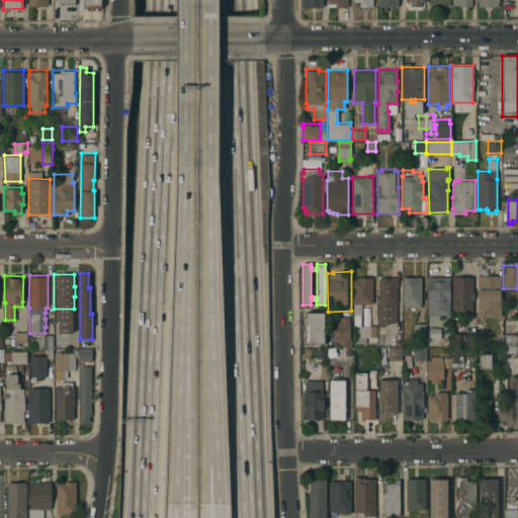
[(428,275),(450,275),(449,315),(428,315),(428,275)]
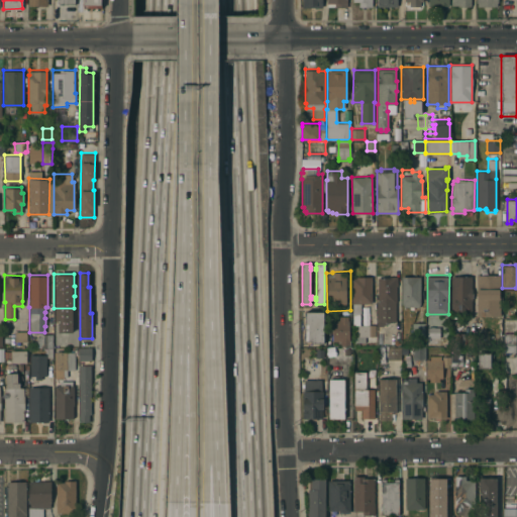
[(477,275),(500,275),(500,315),(477,315),(477,275)]
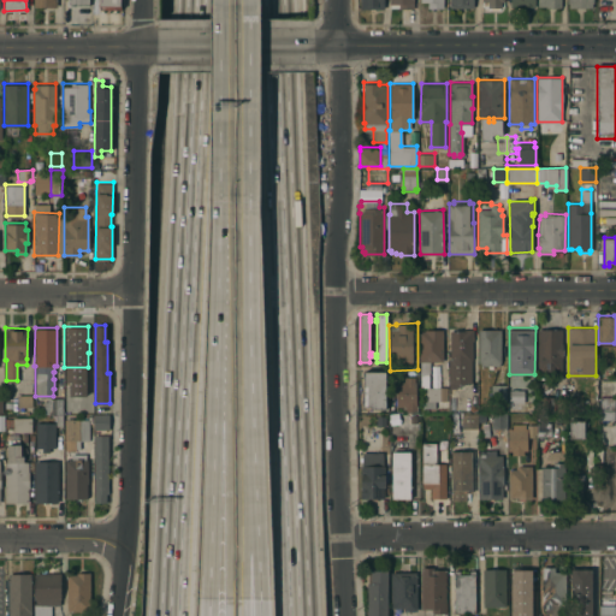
[(443,360),(430,361),(430,372),(428,372),(428,386),(446,386),(446,400),(434,400),(436,408),(422,408),(422,400),(426,400),(426,386),(420,386),(420,330),(425,330),(425,329),(443,329),(443,360)]
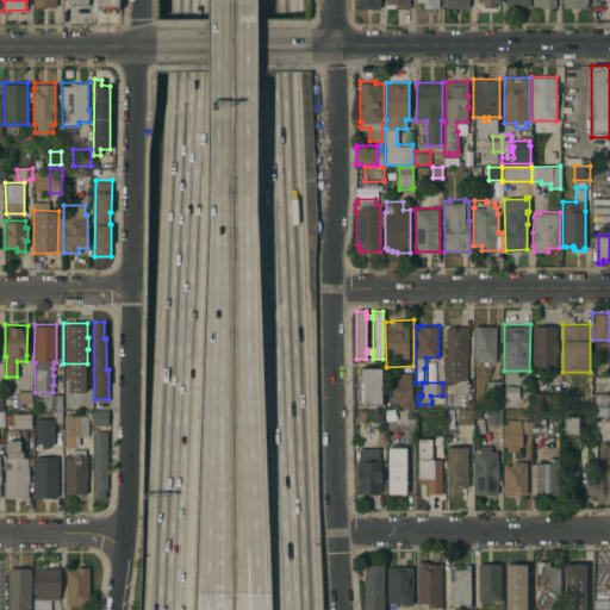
[(443,344),(444,344),(444,327),(459,327),(459,325),(468,325),(470,337),(467,337),(467,358),(458,358),(458,369),(460,369),(460,379),(450,379),(450,384),(443,384),(443,344)]
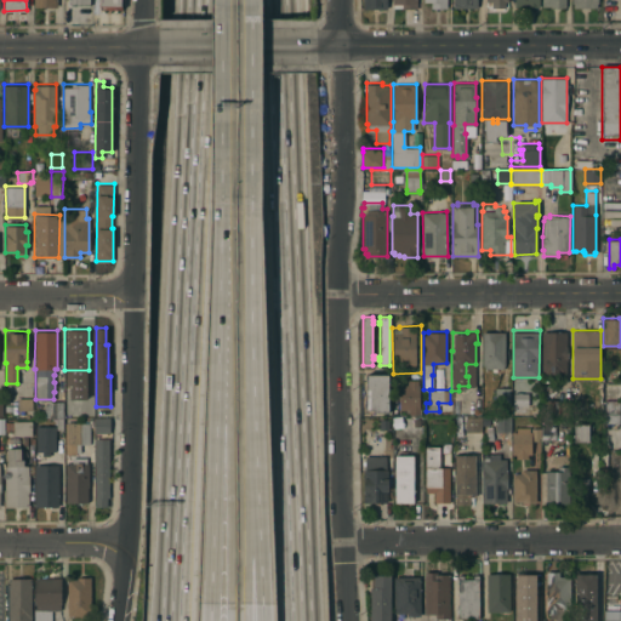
[(482,331),(505,331),(505,364),(503,364),(503,368),(496,368),(496,371),(493,371),(493,368),(484,368),(484,364),(482,364),(482,331)]
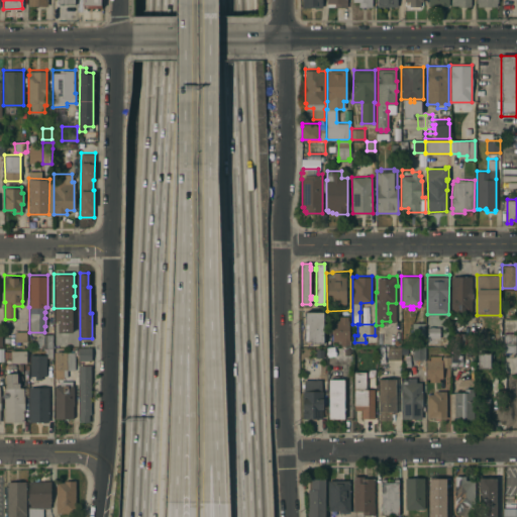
[(472,276),(472,288),(472,300),(472,310),(458,310),(458,311),(450,311),(450,276),(472,276)]
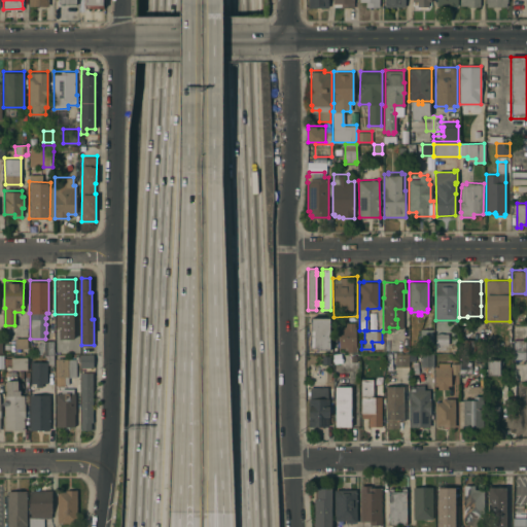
[(310,317),(329,317),(329,349),(317,349),(317,347),(310,347),(310,317)]
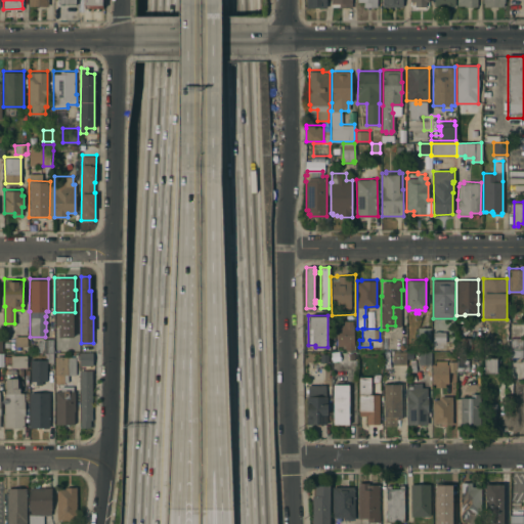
[(339,349),(340,317),(354,317),(354,349),(339,349)]
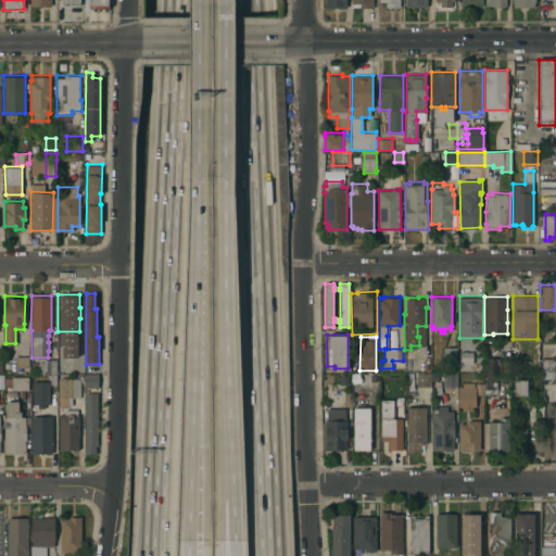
[(443,346),(457,346),(457,361),(443,361),(443,346)]
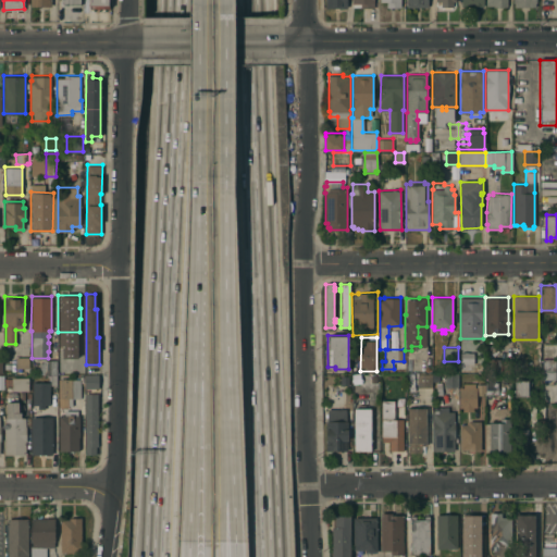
[(73,351),(83,351),(83,363),(74,363),(73,351)]
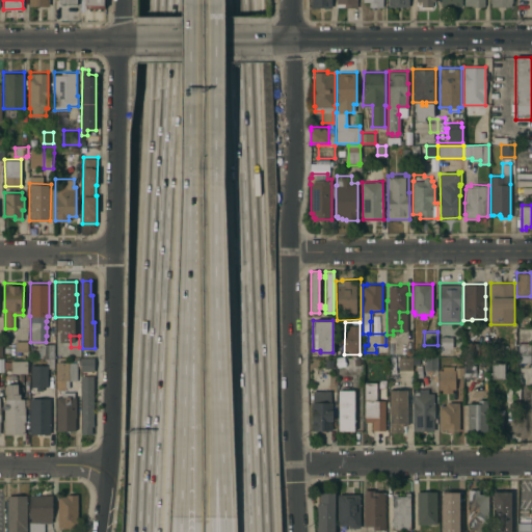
[(440,336),(452,336),(452,345),(459,345),(459,354),(451,354),(451,352),(440,352),(440,336)]
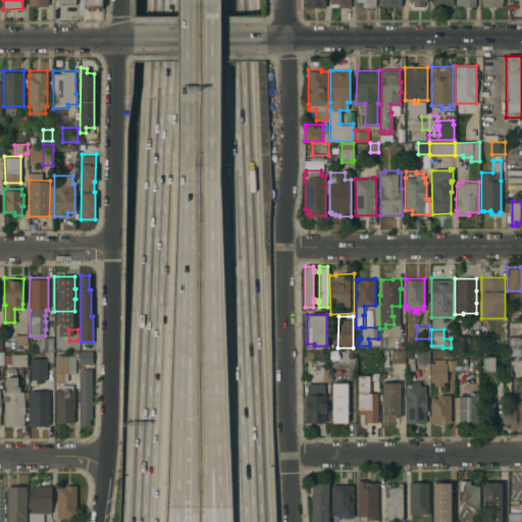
[(27,333),(27,344),(14,344),(14,333),(27,333)]
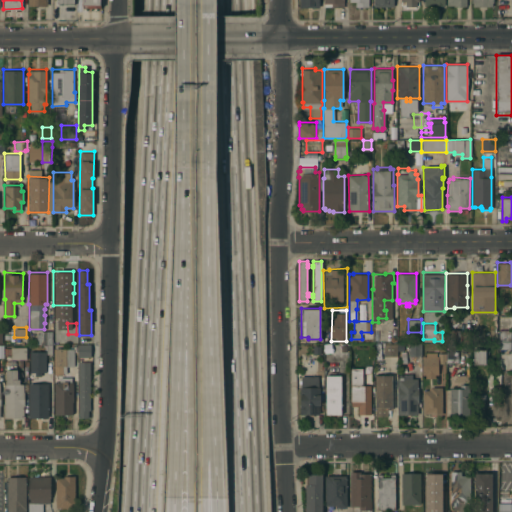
[(397,329),(396,342),(385,342),(385,328),(397,329)]
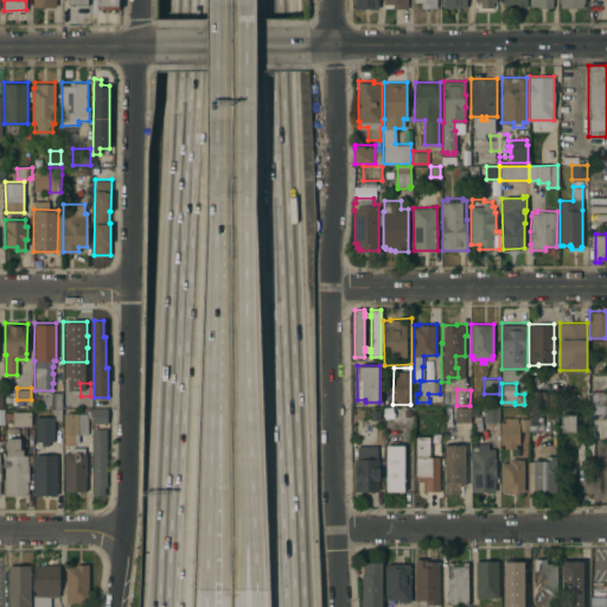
[(557,404),(544,404),(530,404),(530,389),(544,390),(544,393),(549,393),(549,390),(557,390),(557,404)]
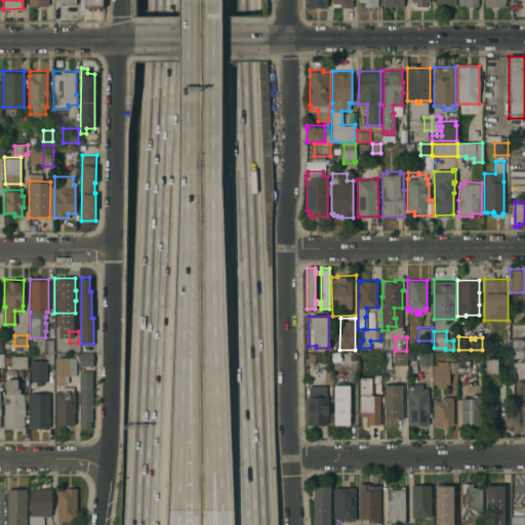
[(511,350),(511,338),(523,337),(523,352),(511,352),(511,350)]
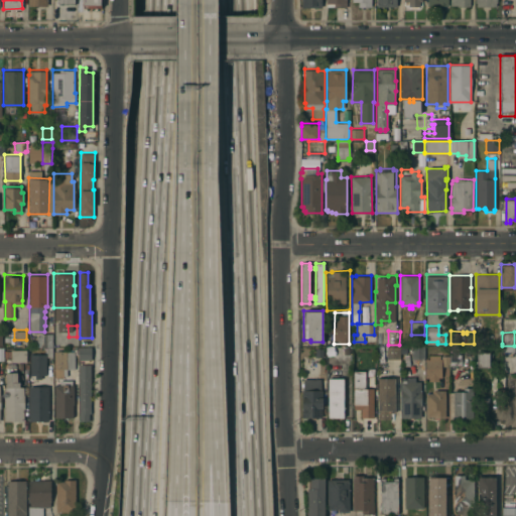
[(46,348),(46,347),(36,347),(36,336),(40,336),(40,333),(52,333),(52,348),(46,348)]
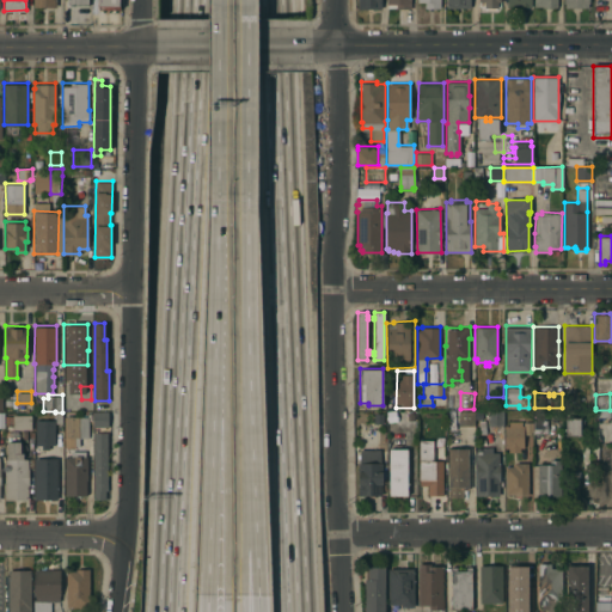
[(108,426),(92,426),(92,412),(93,410),(108,410),(108,412),(108,426)]
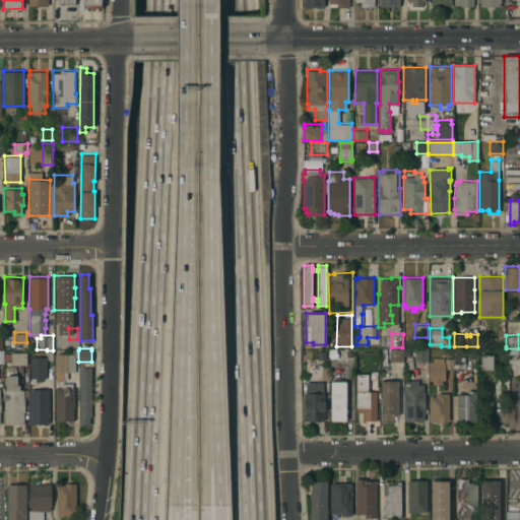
[(389,361),(389,349),(402,348),(402,361),(389,361)]
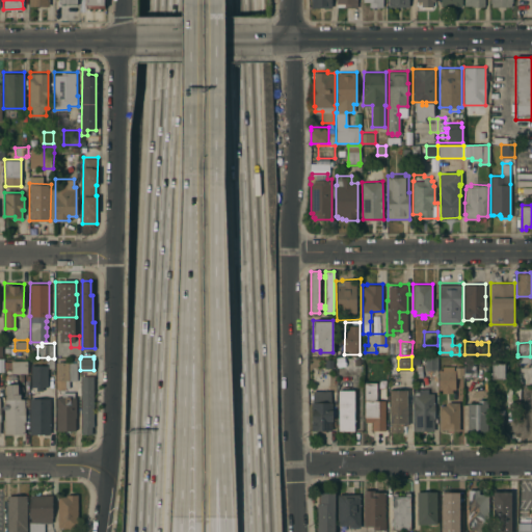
[(437,356),(437,369),(424,369),(424,356),(437,356)]
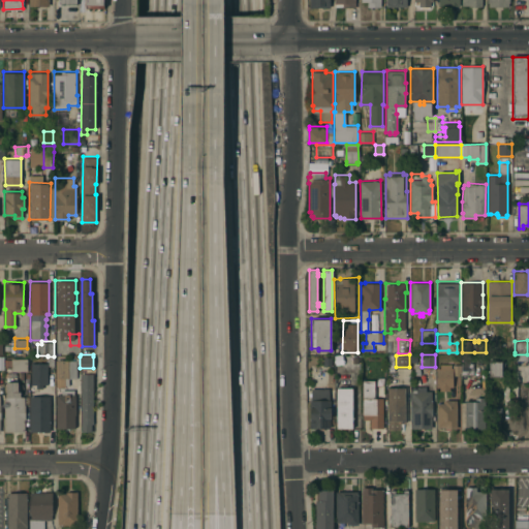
[(461,363),(462,363),(462,355),(468,355),(468,363),(472,363),(472,374),(461,374),(461,363)]
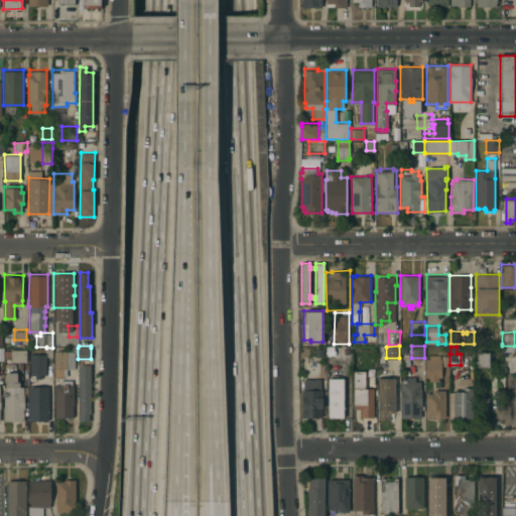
[(315,348),(323,348),(323,357),(314,356),(315,348)]
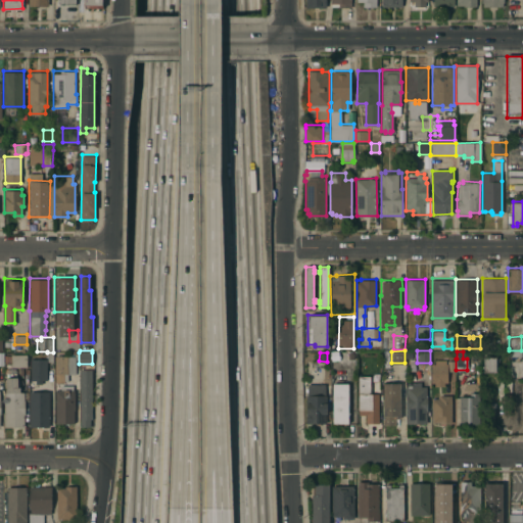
[(11,367),(11,363),(4,364),(4,354),(10,354),(10,353),(27,353),(27,367),(11,367)]
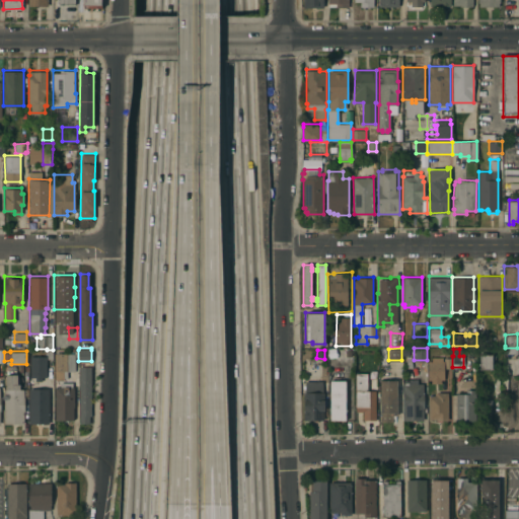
[(55,353),(75,353),(75,371),(63,371),(63,378),(55,378),(55,353)]
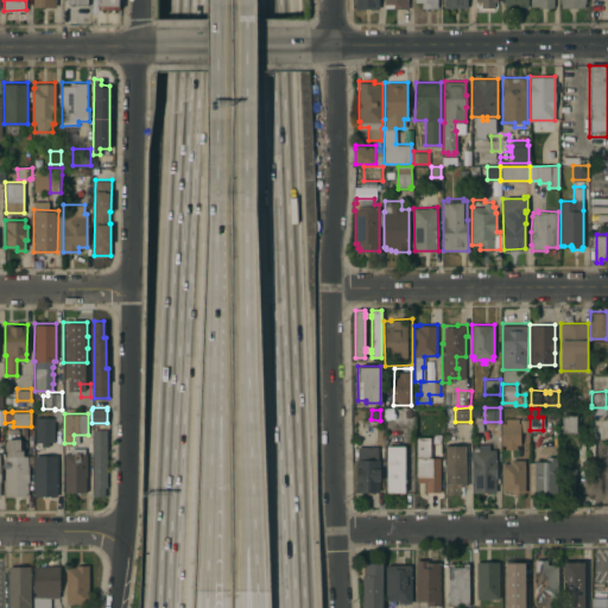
[(562,415),(576,415),(576,432),(562,432),(562,415)]
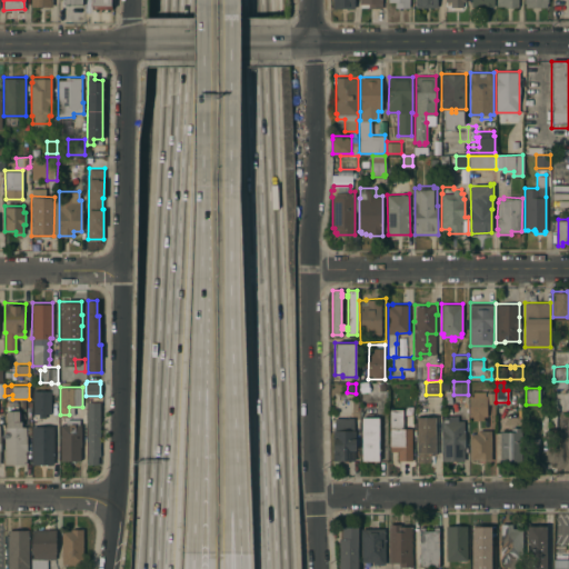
[(33,389),(50,389),(50,413),(46,413),(46,418),(38,418),(38,413),(32,413),(33,389)]
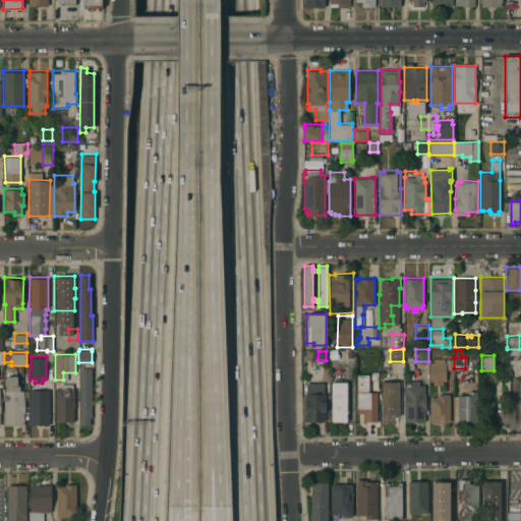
[(429,361),(433,361),(433,357),(445,357),(445,361),(446,361),(446,358),(453,358),(453,369),(447,368),(447,365),(446,365),(446,381),(443,381),(443,384),(432,384),(432,381),(428,381),(429,361)]
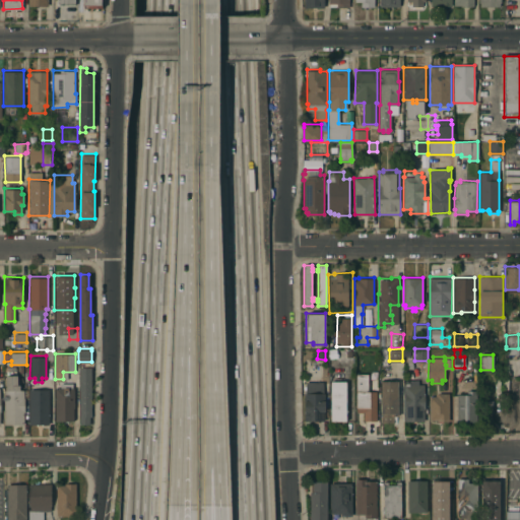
[(79,367),(91,367),(91,415),(89,415),(89,424),(79,424),(79,367)]
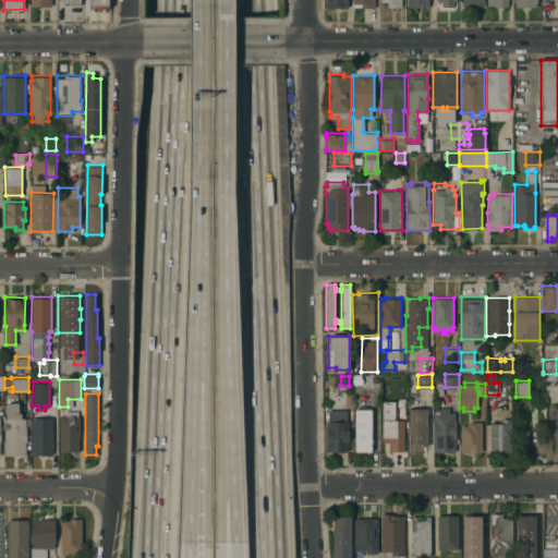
[(396,399),(405,399),(405,408),(396,408),(396,399)]
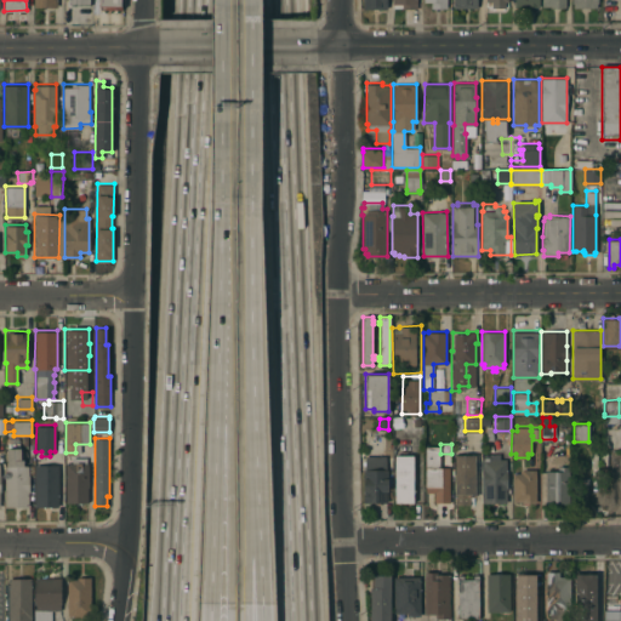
[(5,465),(6,465),(6,448),(21,448),(21,459),(23,459),(23,465),(28,465),(28,506),(5,506),(5,465)]
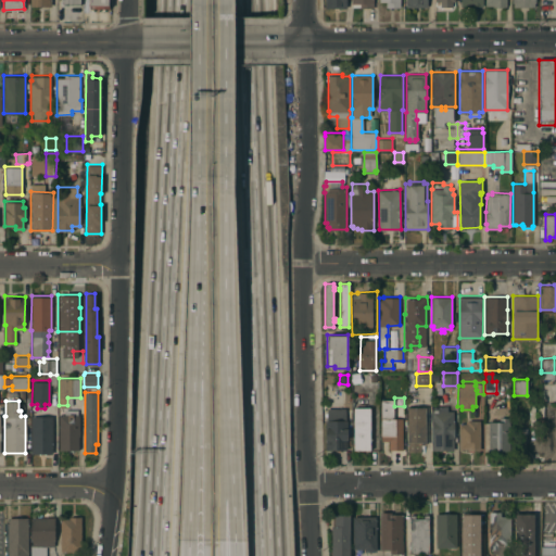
[(380,401),(393,401),(393,417),(380,417),(380,401)]
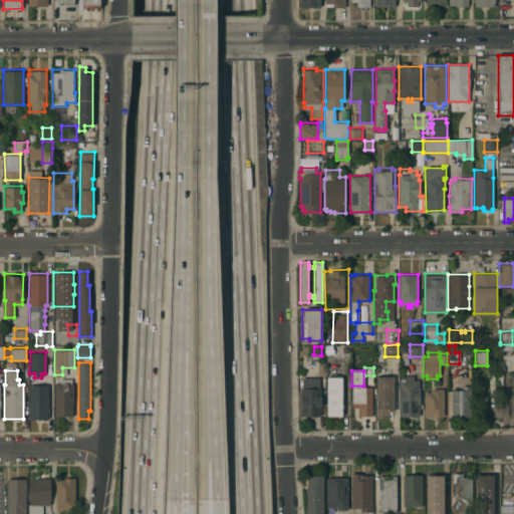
[(376,376),(393,375),(393,411),(389,411),(389,417),(376,417),(376,376)]
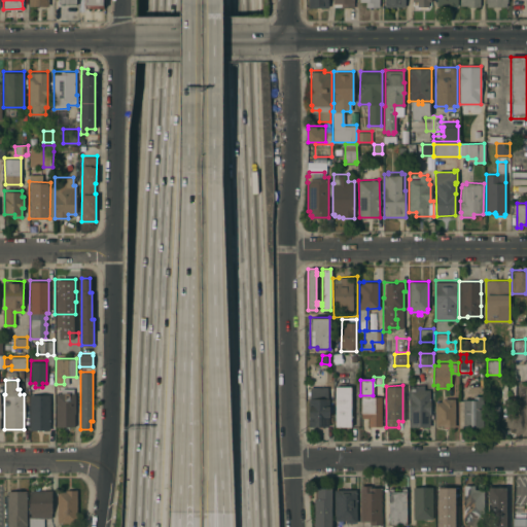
[(410,426),(410,413),(409,413),(409,396),(410,389),(411,389),(411,385),(415,385),(415,389),(429,389),(429,399),(430,399),(430,414),(429,426),(410,426)]
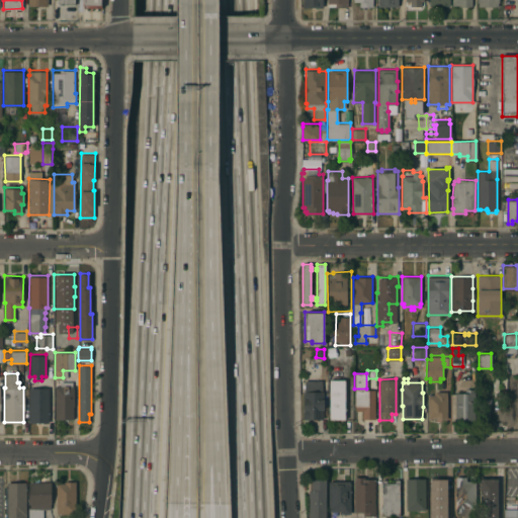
[(304,391),(305,391),(305,379),(322,379),(322,391),(324,391),(323,418),(304,418),(304,391)]
